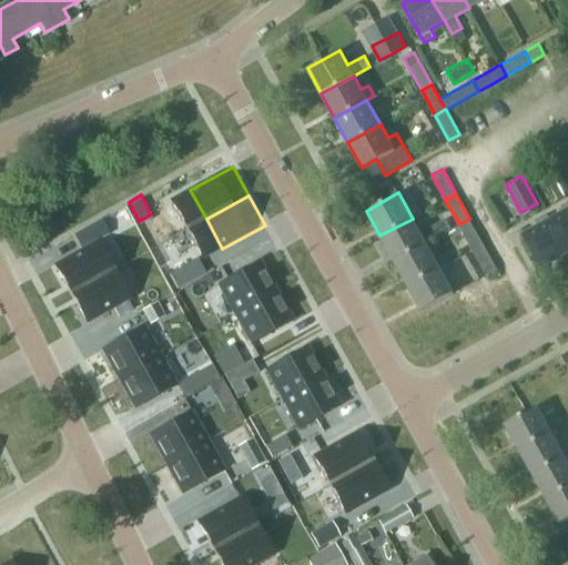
[(567,251),(567,250),(567,200),(560,204),(564,210),(549,218),(567,251)]
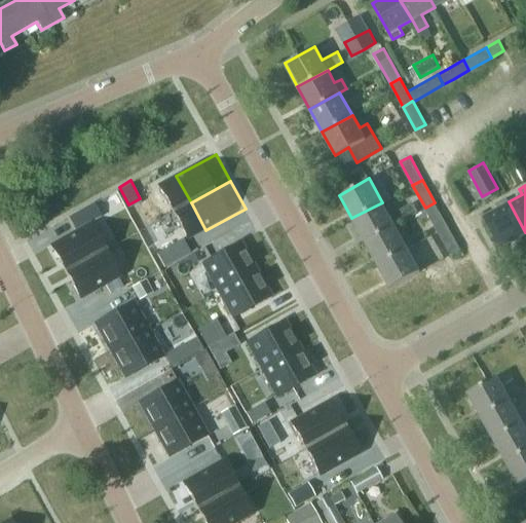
[(495,202),(497,207),(484,215),(501,246),(525,232),(509,201),(506,196),(495,202)]
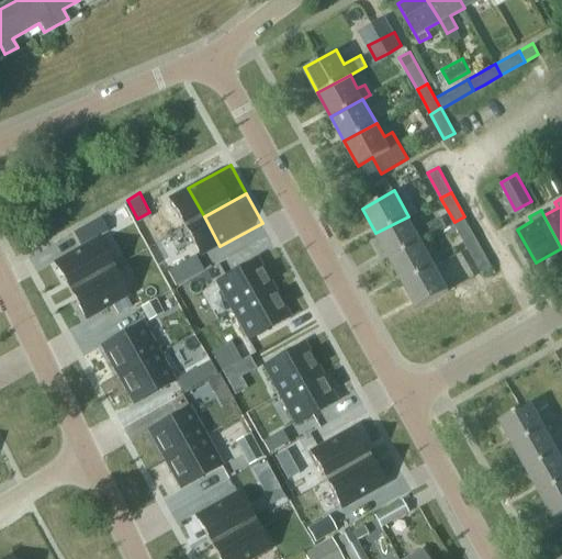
[(99,215),(72,230),(80,245),(97,236),(108,230),(99,215)]
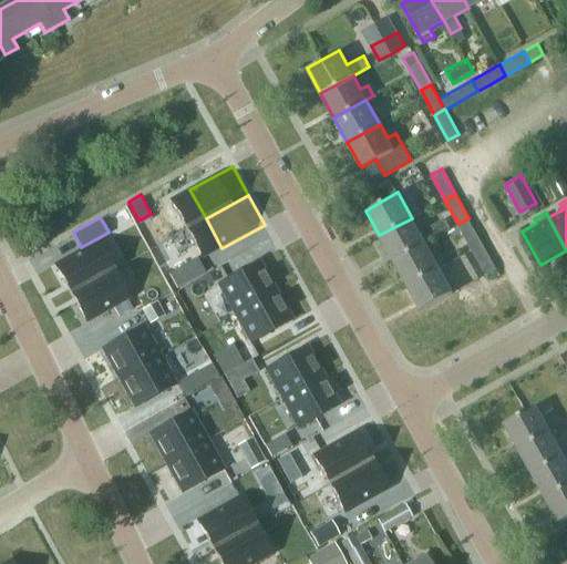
[(412,218),(379,235),(393,259),(425,243),(437,236),(433,226),(420,233),(412,218)]
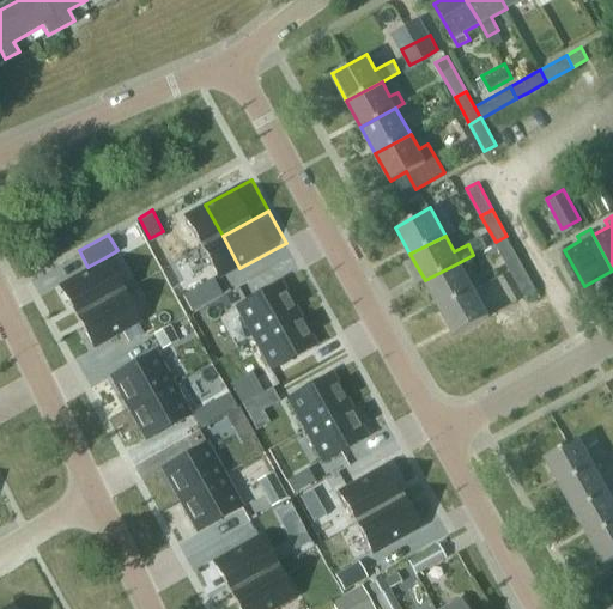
[(523,265),(507,236),(496,242),(511,270),(523,265)]
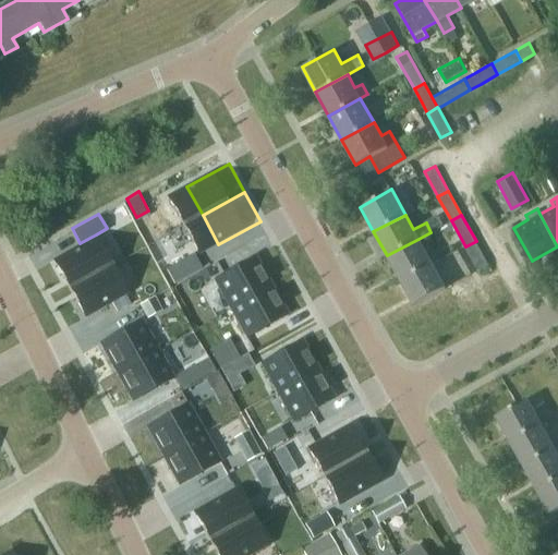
[(80,243),(53,257),(70,286),(111,263),(96,234),(80,243)]
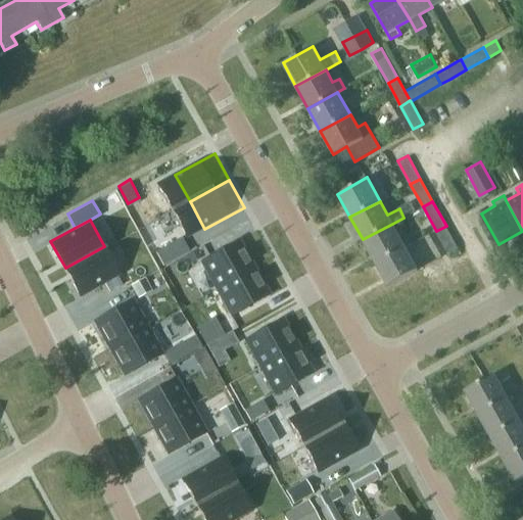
[(392,224),(363,239),(374,261),(405,245),(392,224)]
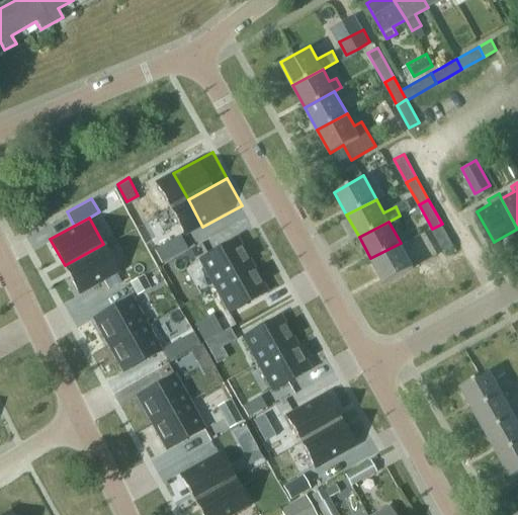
[(442,224),(432,229),(443,250),(453,244),(442,224)]
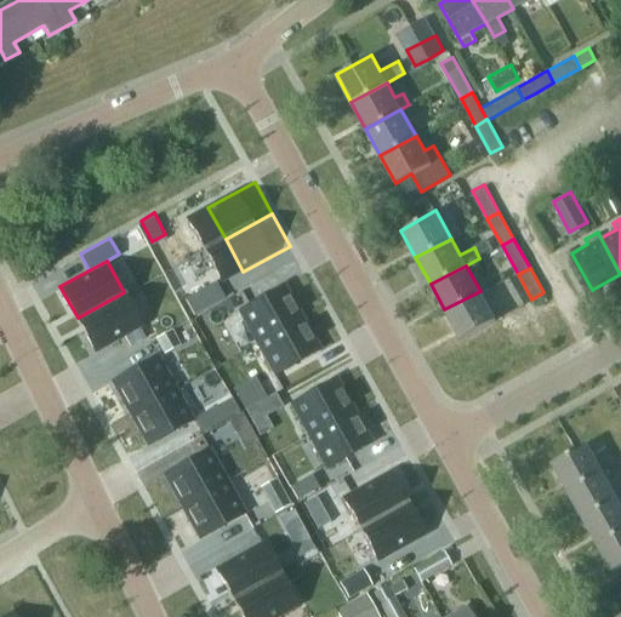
[(306,275),(258,301),(277,333),(324,307),(306,275)]
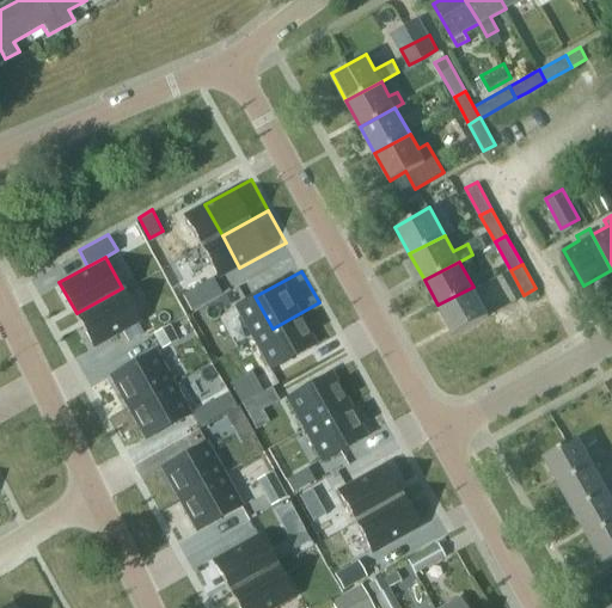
[(212,275),(183,292),(191,307),(220,290),(212,275)]
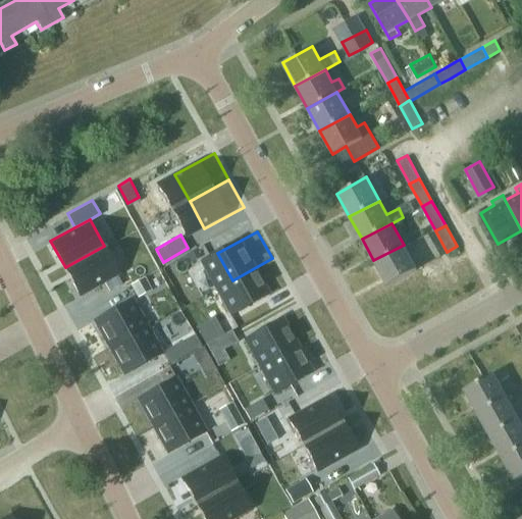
[(417,268),(404,245),(373,260),(387,284),(417,268)]
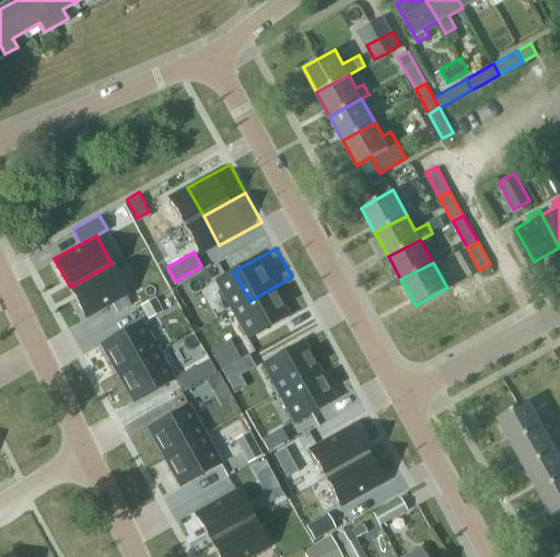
[(112,264),(70,287),(85,316),(128,292),(112,264)]
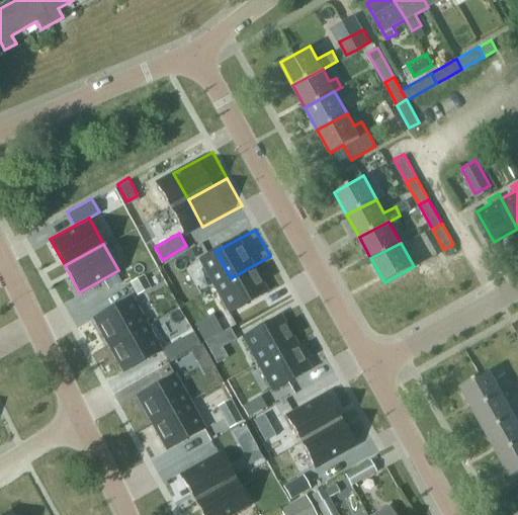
[(270,256),(231,278),(245,305),(284,283),(270,256)]
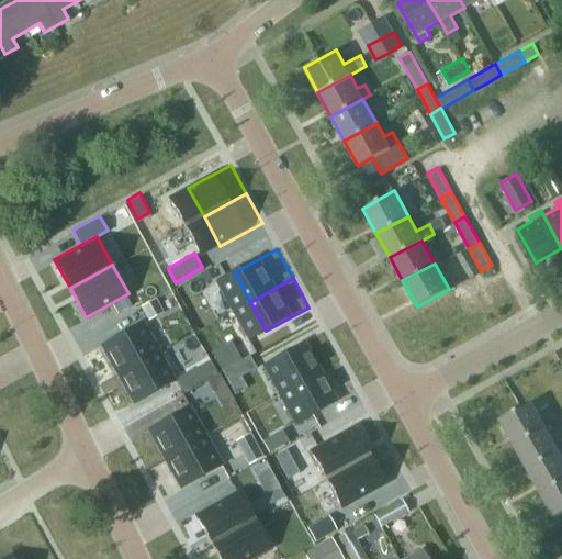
[(154,295),(141,303),(146,314),(160,306),(154,295)]
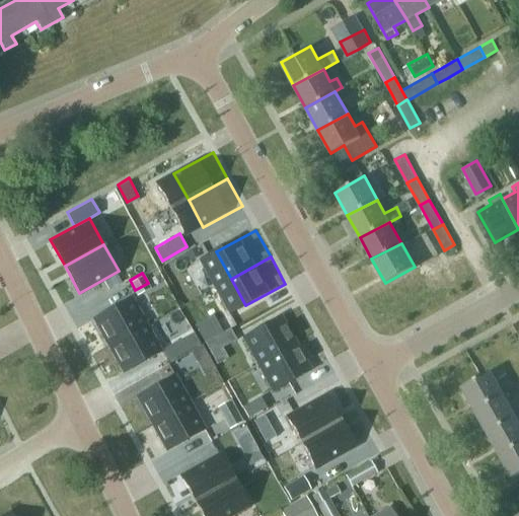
[(132,295),(93,317),(107,344),(147,322),(132,295)]
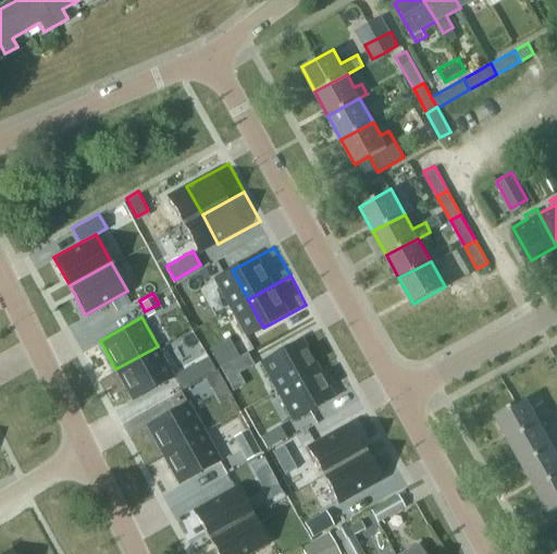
[(320,331),(279,354),(294,383),(336,360),(320,331)]
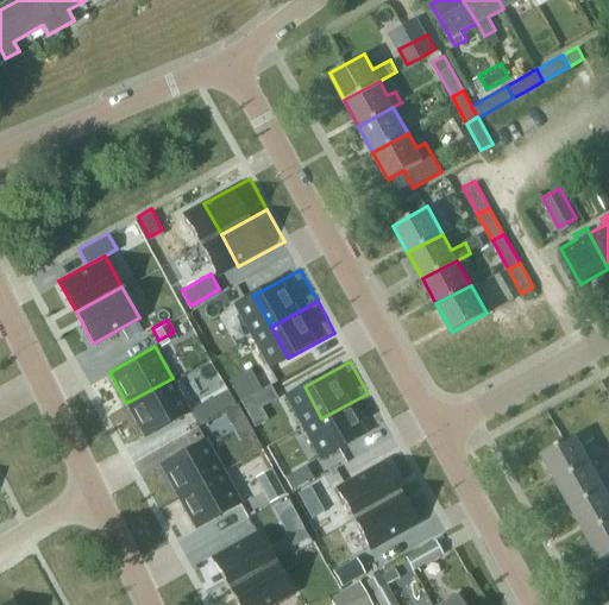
[(253,375),(233,385),(240,399),(253,394),(262,388),(253,375)]
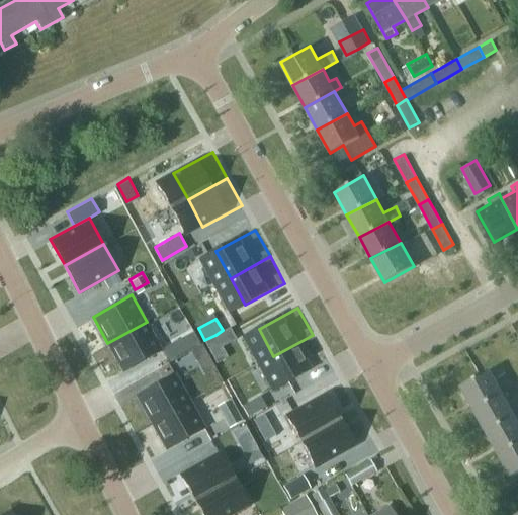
[(147,322),(107,343),(122,369),(162,348),(147,322)]
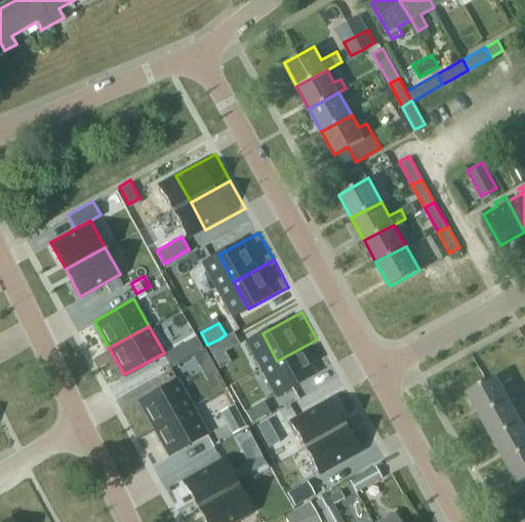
[(192,327),(184,331),(189,340),(197,335),(192,327)]
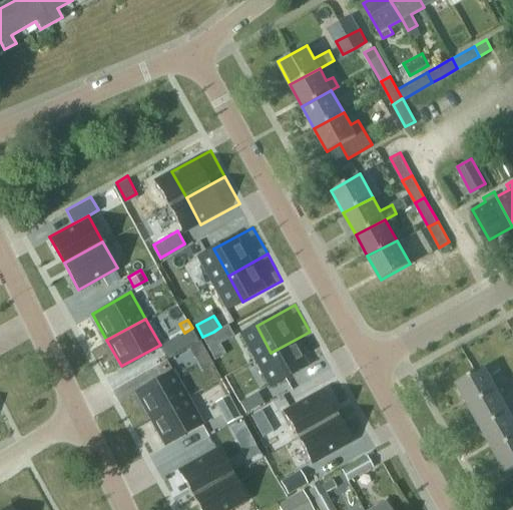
[(213,332),(202,337),(208,347),(218,342),(213,332)]
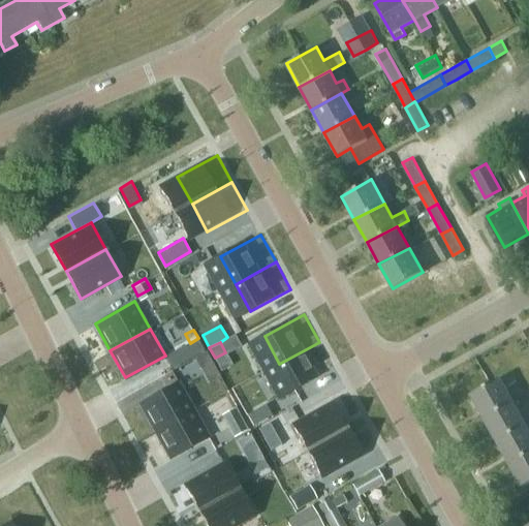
[(319,342),(279,364),(294,391),(334,369),(319,342)]
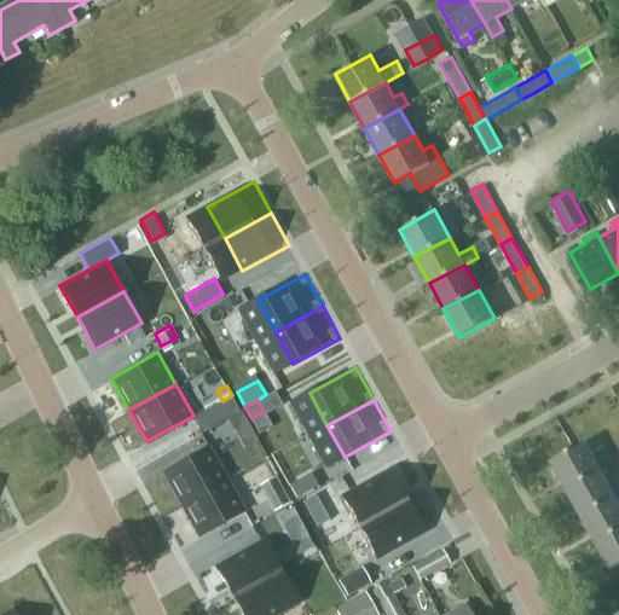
[(227,415),(219,401),(194,416),(201,429),(227,415)]
